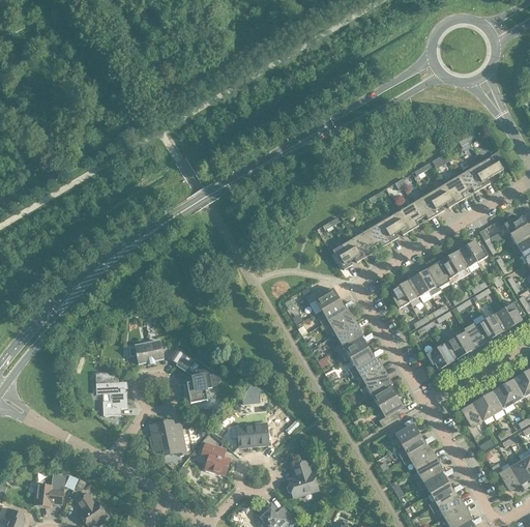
[(475,136),(473,132),(466,136),(468,140),(475,136)]
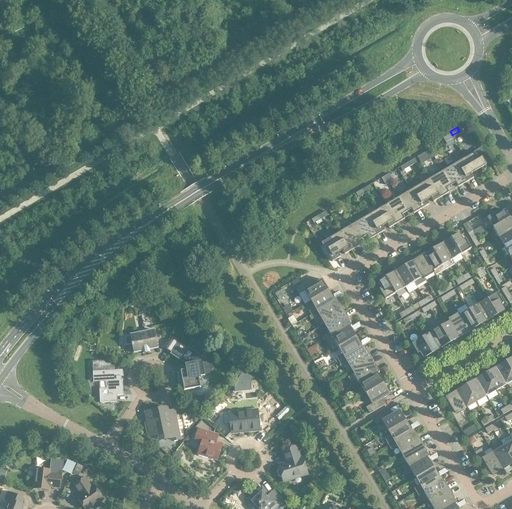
[(452,135),(450,131),(443,135),(445,139),(452,135)]
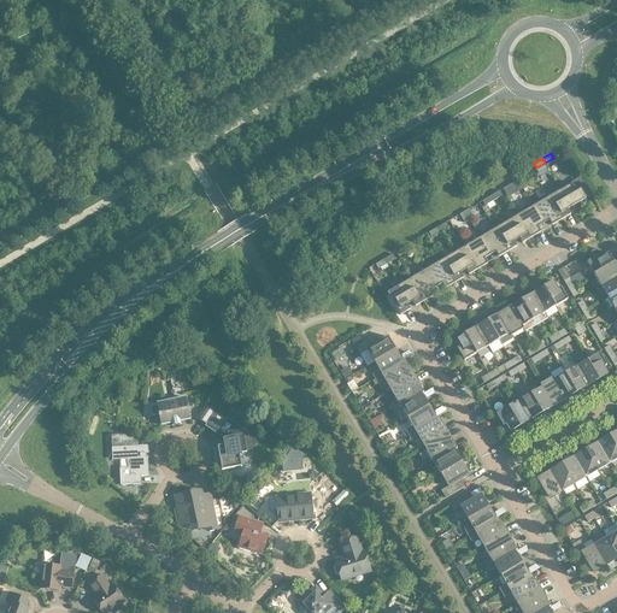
[(587,184),(580,172),(571,178),(573,180),(559,187),(570,205),(586,195),(581,187),(587,184)]
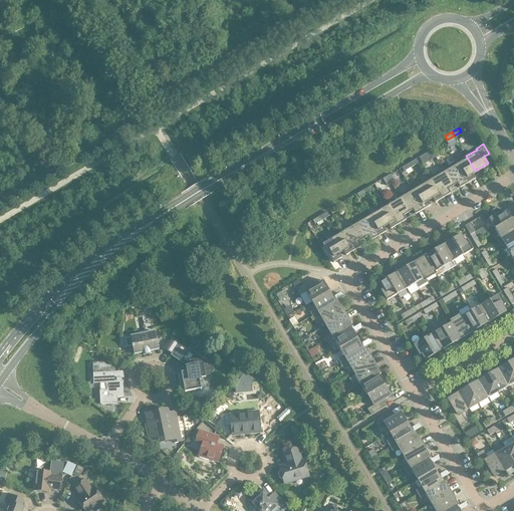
[(475,171),(466,156),(457,162),(468,181),(475,176),(473,172),(475,171)]
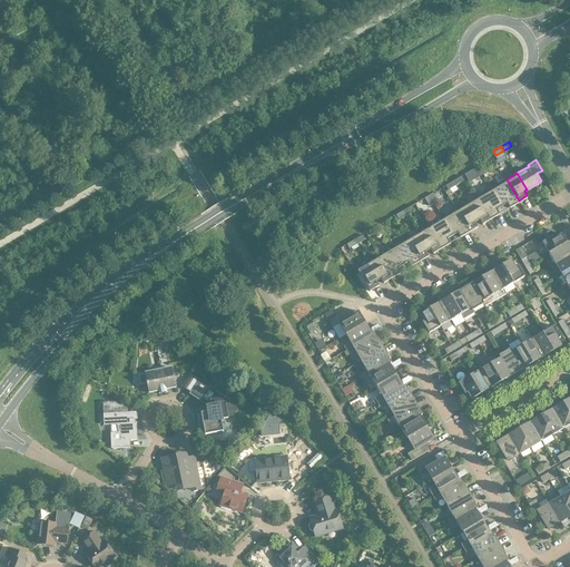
[(464,178),(461,174),(453,178),(455,183),(464,178)]
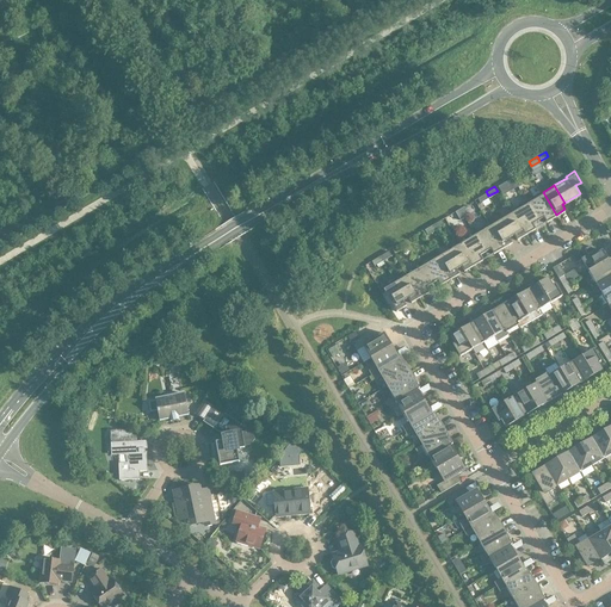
[(488,196),(486,191),(477,196),(480,200),(488,196)]
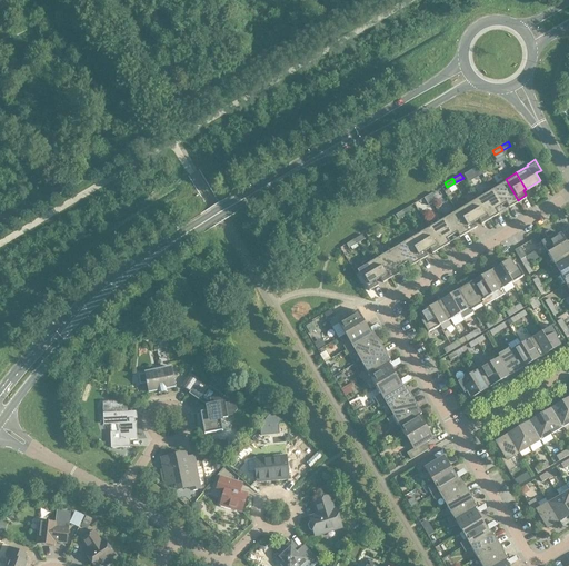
[(518,200),(506,179),(499,184),(498,181),(490,186),(501,204),(506,200),(509,205),(518,200)]
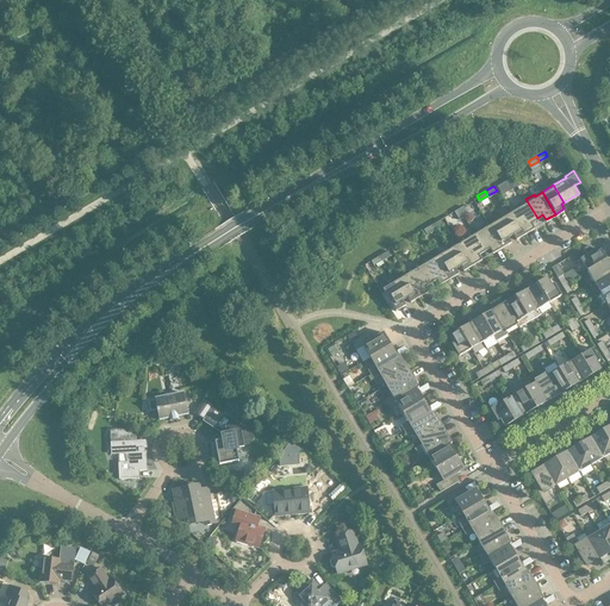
[(537,218),(526,199),(518,204),(520,205),(512,210),(526,232),(535,226),(531,222),(537,218)]
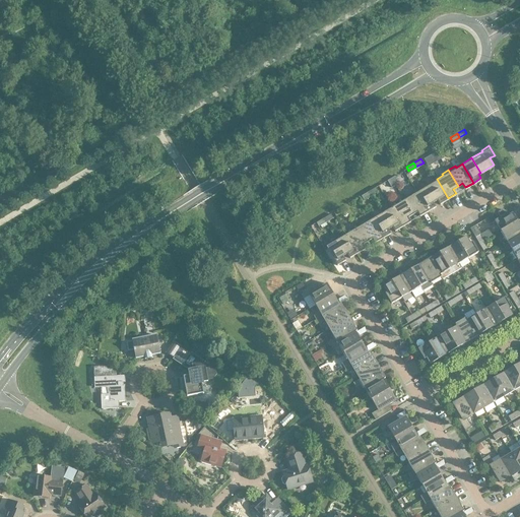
[(391,176),(387,178),(391,185),(395,183),(391,176)]
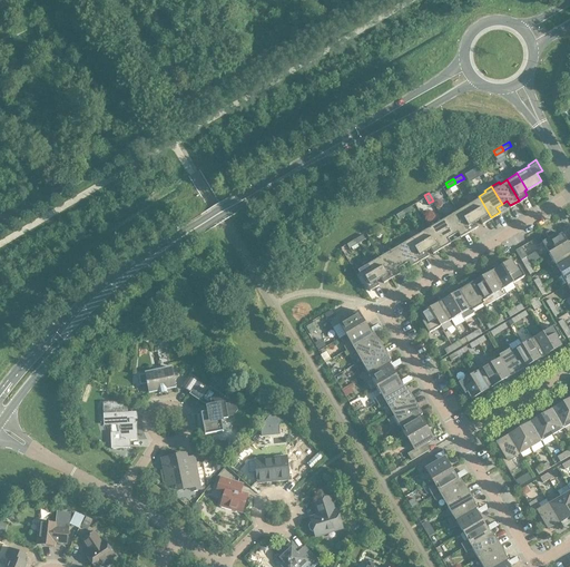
[(491,217),(479,196),(468,203),(478,218),(480,217),(482,222),(491,217)]
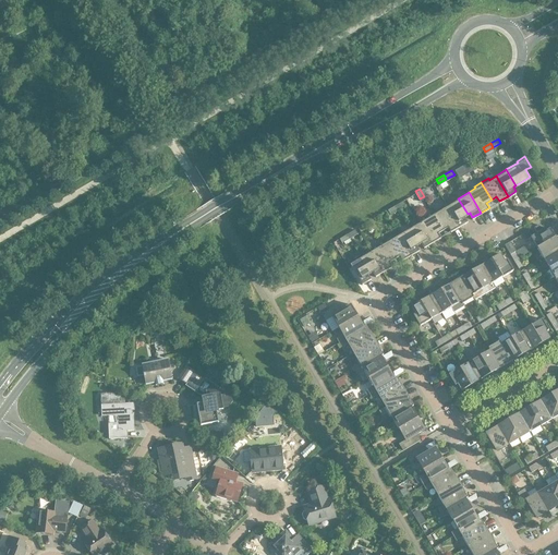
[(405,203),(403,198),(396,203),(398,207),(405,203)]
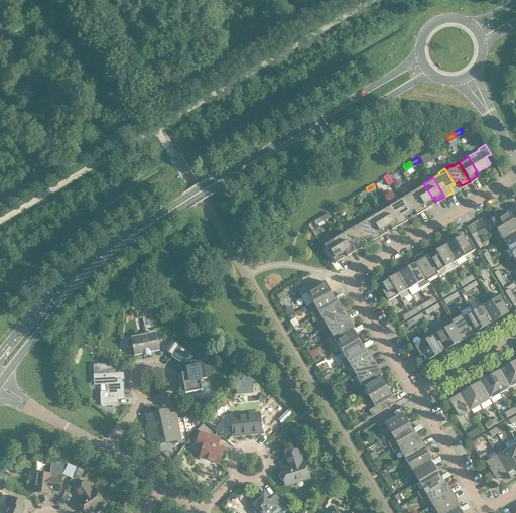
[(432,198),(423,183),(413,189),(424,208),(432,204),(430,200),(432,198)]
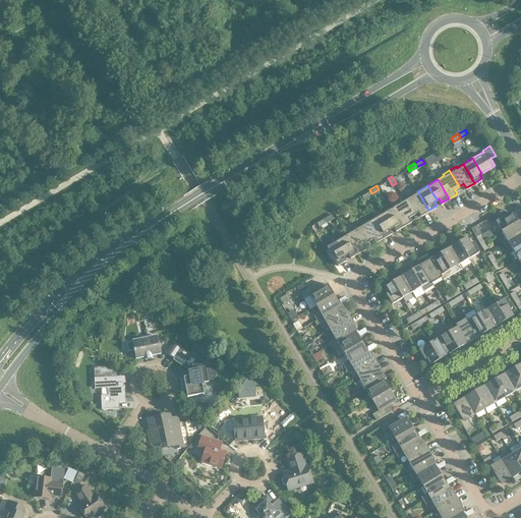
[(371,193),(369,189),(362,194),(364,197),(371,193)]
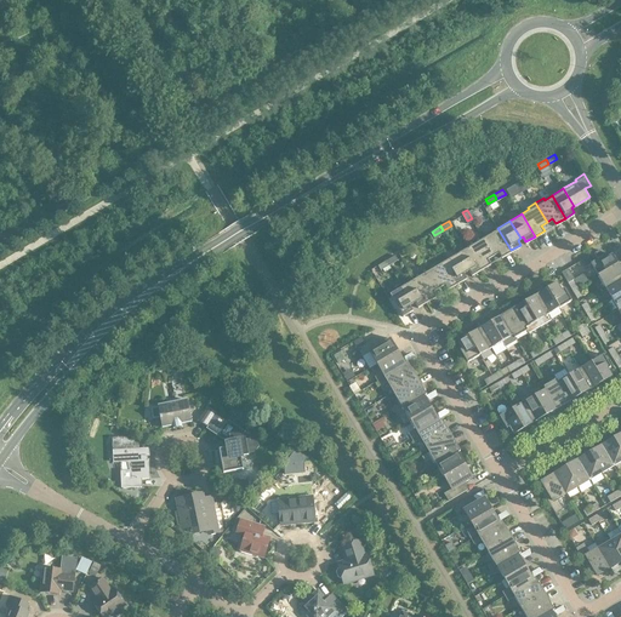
[(511,250),(497,228),(490,232),(490,230),(482,234),(493,253),(499,250),(502,256),(511,250)]
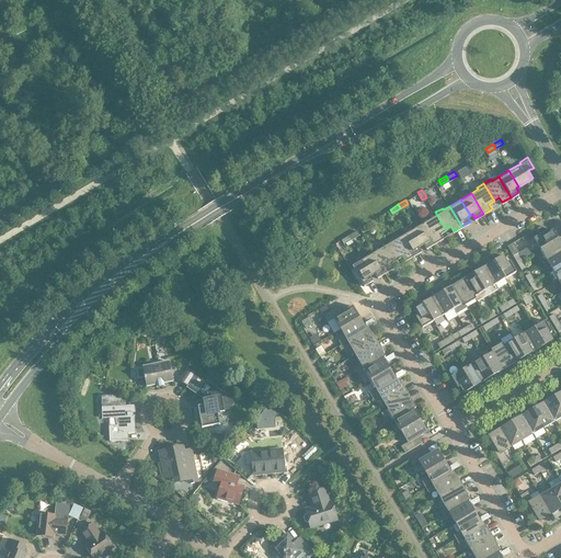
[(421,219),(423,221),(435,242),(443,237),(441,232),(445,229),(435,212),(434,211),(421,219)]
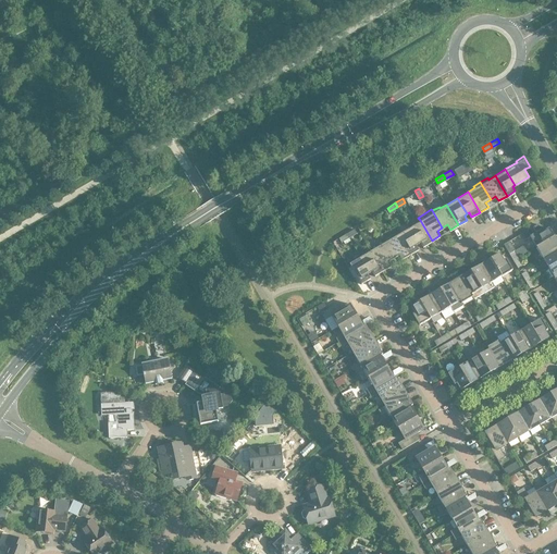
[(432,241),(420,220),(409,226),(418,243),(420,241),(423,245),(432,241)]
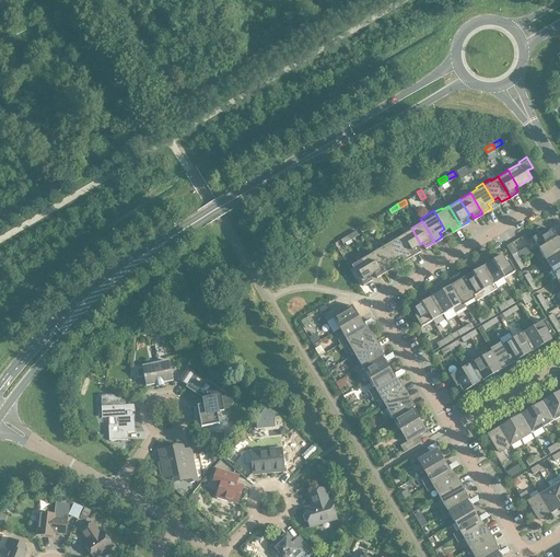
[(533,235),(539,246),(557,235),(552,227),(545,231),(544,229),(533,235)]
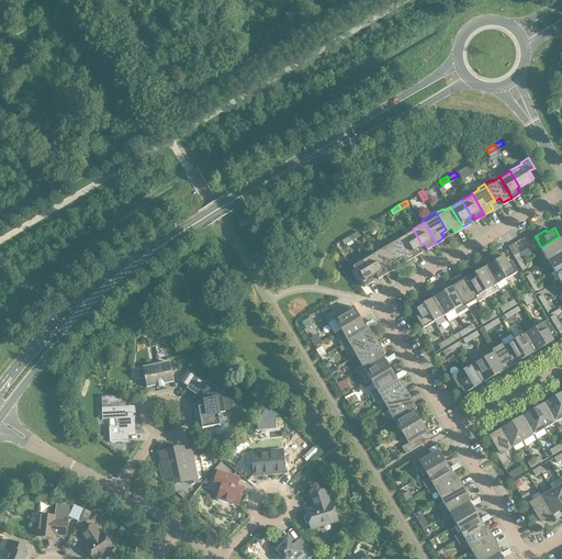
[(360,233),(358,228),(349,234),(352,237),(360,233)]
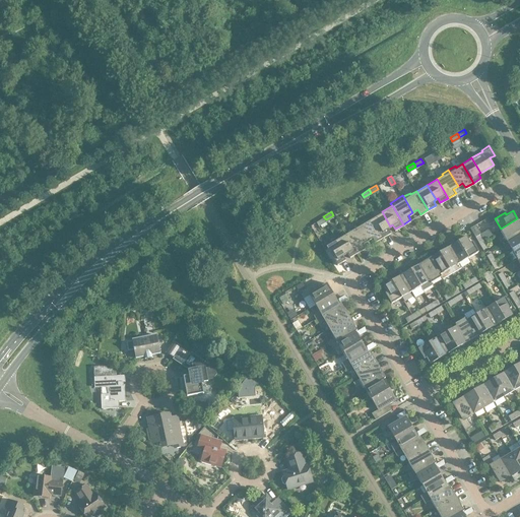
[(390,227),(382,211),(372,217),(383,236),(391,232),(388,228),(390,227)]
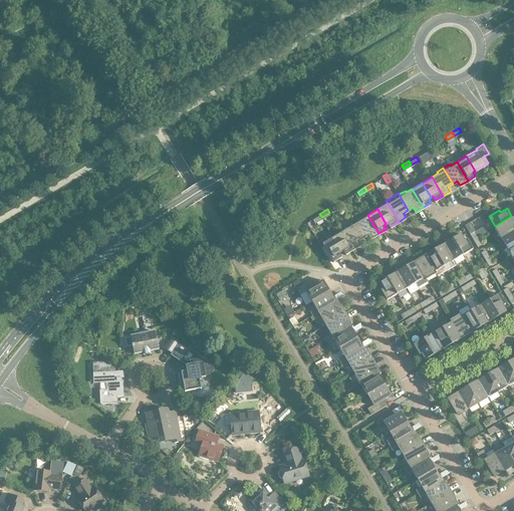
[(322,217),(319,214),(312,218),(314,222),(322,217)]
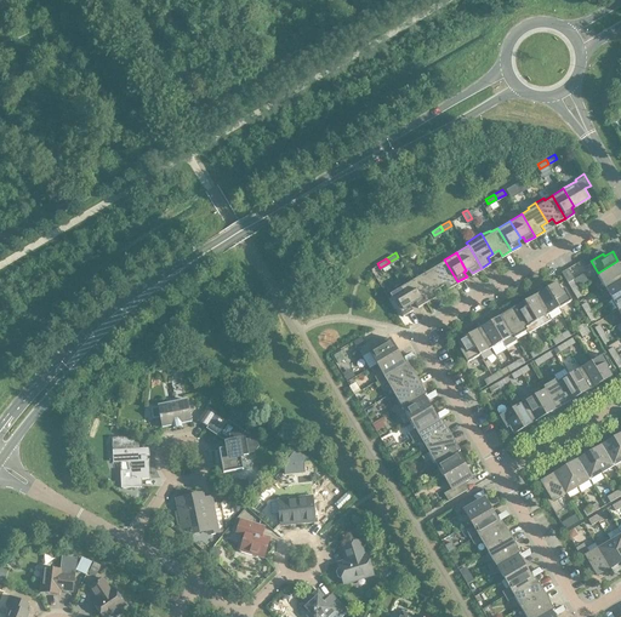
[(457,281),(444,260),(437,263),(436,262),(428,267),(439,286),(445,283),(448,287),(457,281)]
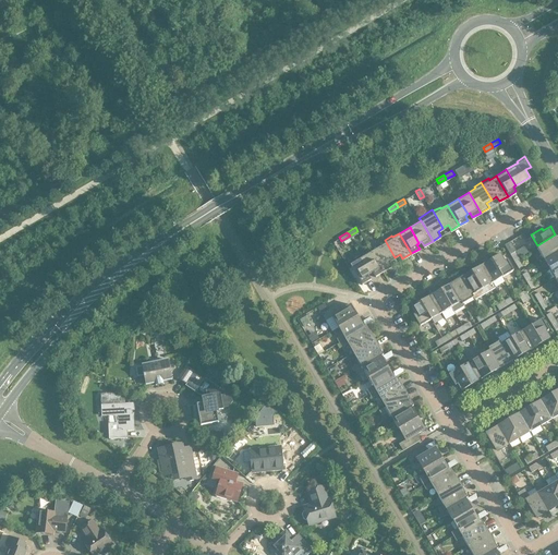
[(557,246),(557,239),(555,234),(537,245),(543,255),(557,246)]
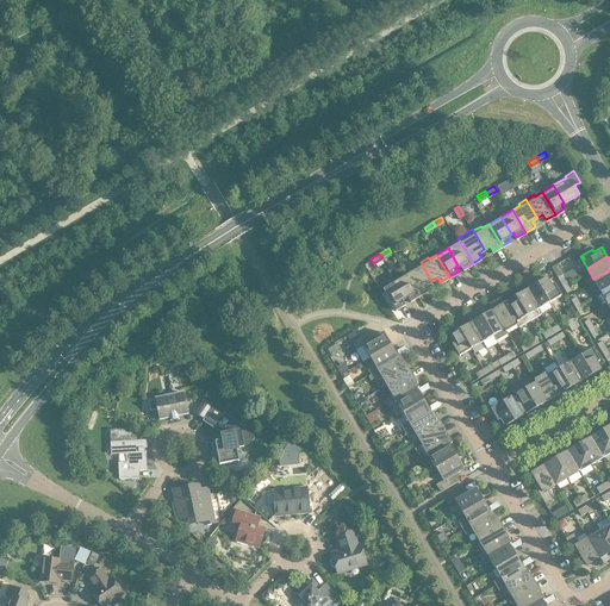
[(405,269),(406,273),(419,294),(429,289),(425,283),(431,281),(421,262),(419,261),(405,269)]
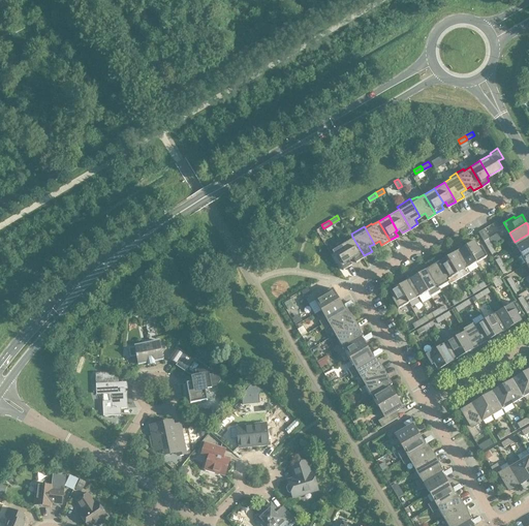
[(484,239),(488,237),(489,236),(485,227),(478,230),(484,239)]
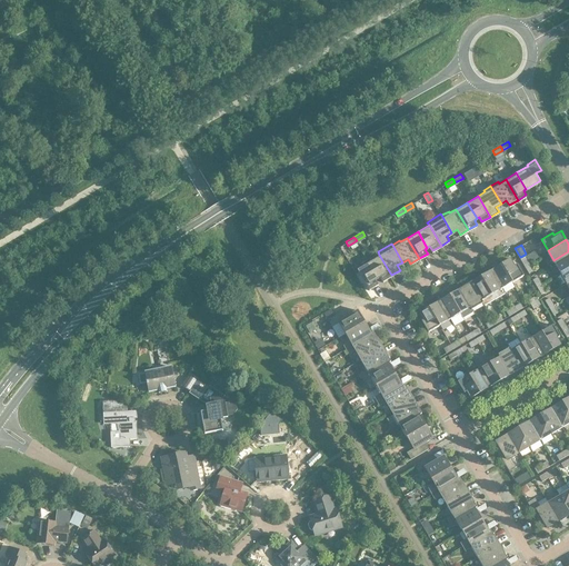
[(526,254),(525,255),(528,260),(538,255),(535,249),(526,254)]
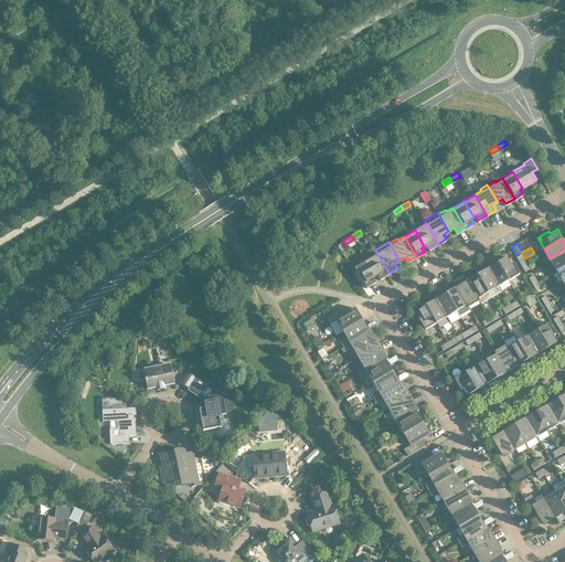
[(564,263),(564,250),(550,258),(556,269),(564,263)]
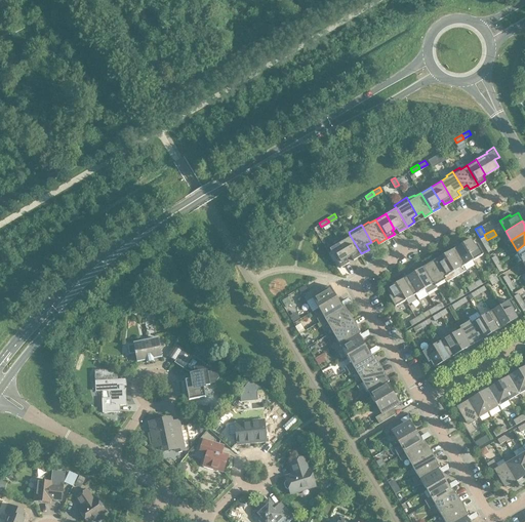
[(361,253),(350,235),(339,240),(349,255),(351,254),(353,258),(361,253)]
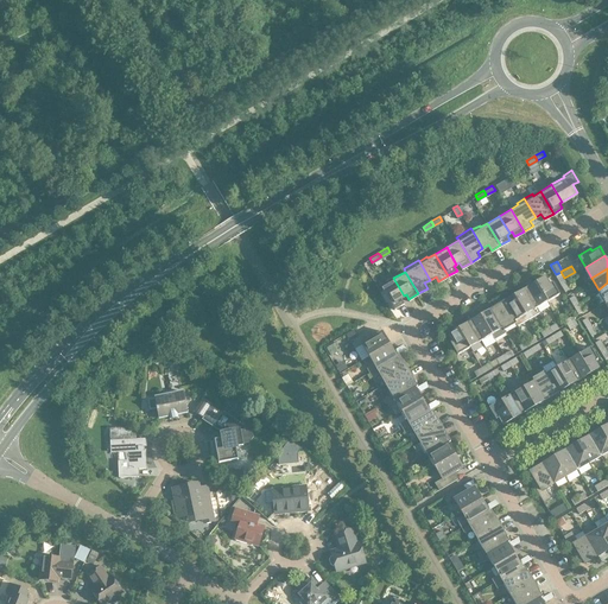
[(545,273),(536,279),(548,299),(559,292),(552,279),(550,280),(545,273)]
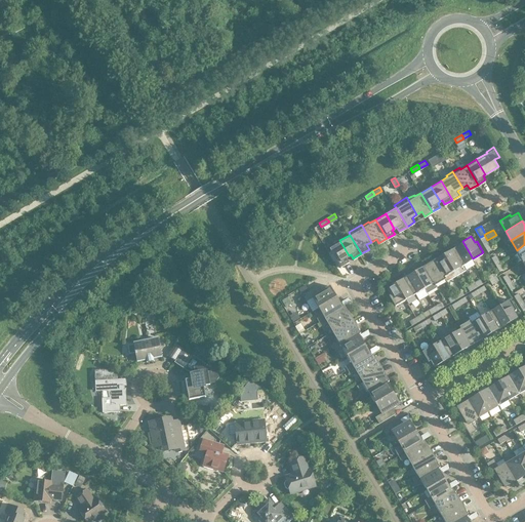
[(349,255),(339,240),(329,246),(340,266),(349,261),(347,256),(349,255)]
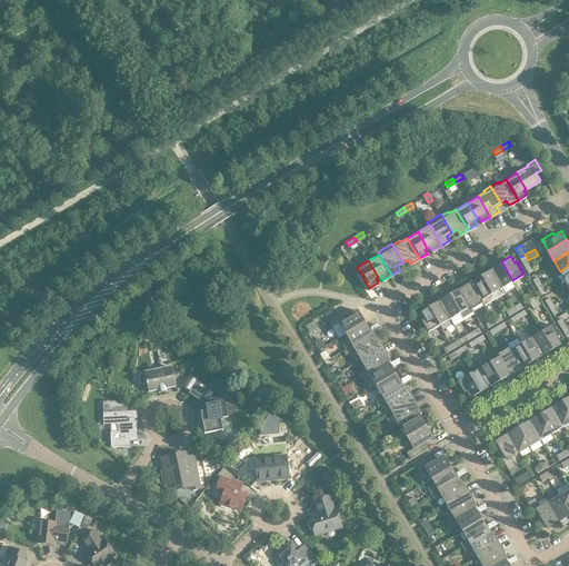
[(512,280),(501,261),(491,268),(502,286),(512,280)]
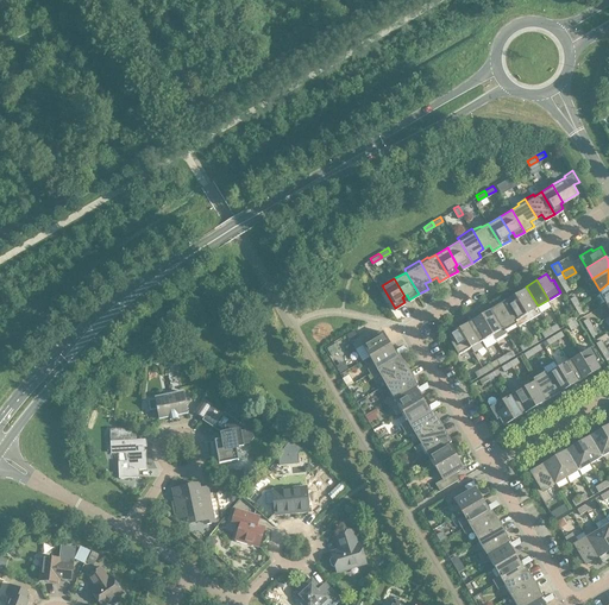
[(538,306),(526,287),(514,292),(526,313),(538,306)]
